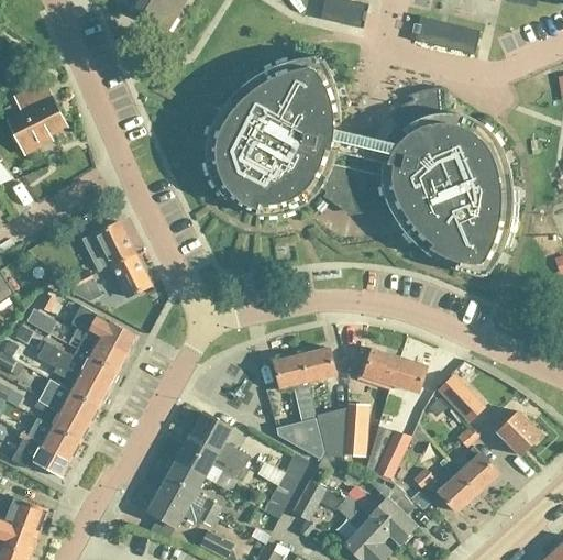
[(139,0),(134,10),(145,17),(168,31),(186,0),(139,0)]
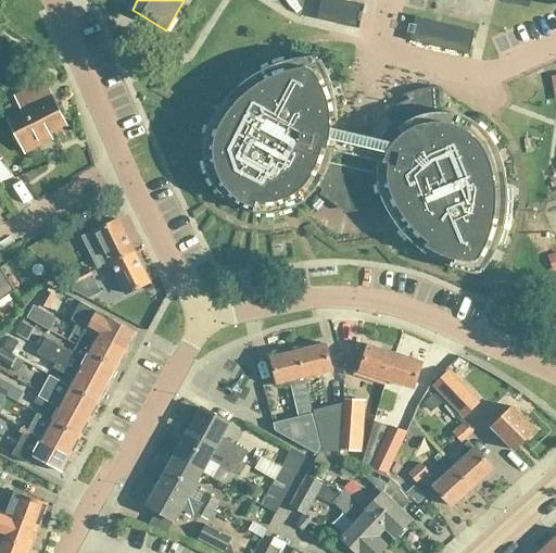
[(363,2),(352,0),(319,0),(316,12),(315,17),(357,27),(364,3),(363,2)]
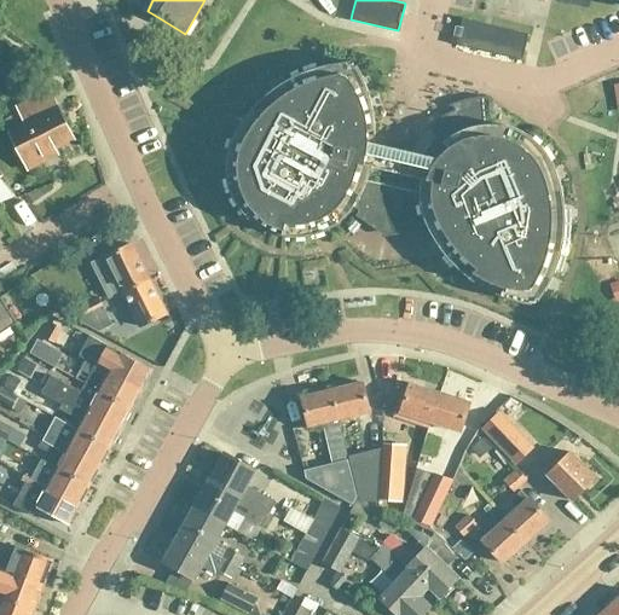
[(462,17),(461,17),(455,44),(521,59),(524,50),(526,40),(527,32),(462,17)]
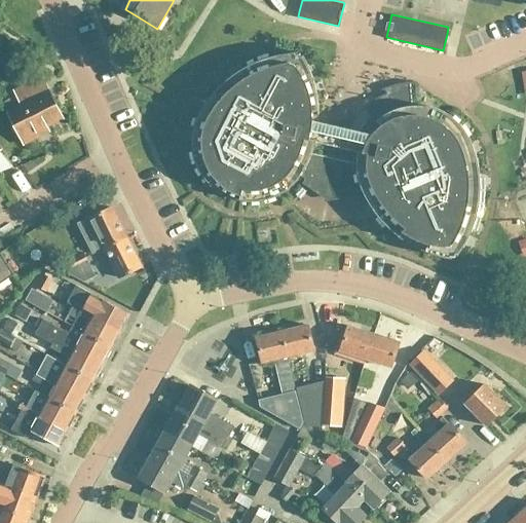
[(192,137),(192,143),(192,149),(193,153),(195,158),(197,163),(201,173),(203,177),(208,181),(209,182),(215,178),(219,182),(225,187),(233,191),(240,194),(239,200),(248,200),(255,200),(262,199),(267,198),(272,196),(279,193),(284,190),(288,187),(294,182),(299,175),(304,178),(302,183),(327,199),(355,195),(357,190),(362,189),(365,196),(369,202),(376,213),(381,219),(386,225),(398,235),(399,236),(403,232),(407,234),(414,238),(421,240),(427,243),(425,251),(443,257),(449,258),(449,256),(453,257),(456,254),(457,255),(462,248),(467,237),(472,228),(475,219),(477,207),(478,197),(479,189),(479,180),(478,170),(476,160),(474,148),(471,140),(466,133),(460,125),(456,120),(453,118),(446,113),(437,109),(430,107),(424,106),(419,105),(410,106),(409,82),(397,84),(384,88),(386,94),(380,97),(374,100),(366,106),(372,114),(364,123),(359,131),(311,119),(311,111),(317,111),(316,98),(315,89),(313,81),(309,71),(306,64),(302,58),(300,59),(298,54),(295,54),(295,51),(286,52),(275,54),(267,58),(258,62),(251,65),(242,69),(236,73),(227,79),(221,85),(216,90),(212,95),(207,102),(200,111),(197,116),(195,121),(193,128),(192,137)]
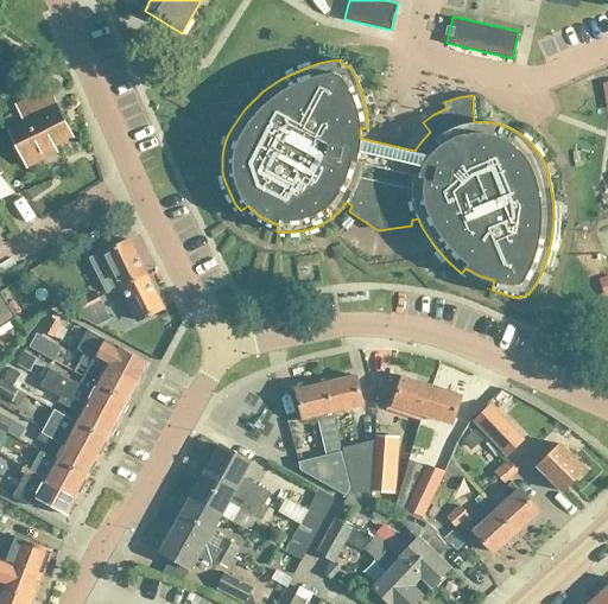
[(71,137),(55,103),(49,106),(42,90),(16,102),(24,119),(7,126),(26,165),(43,157),(43,158),(57,151),(55,145),(71,137)]
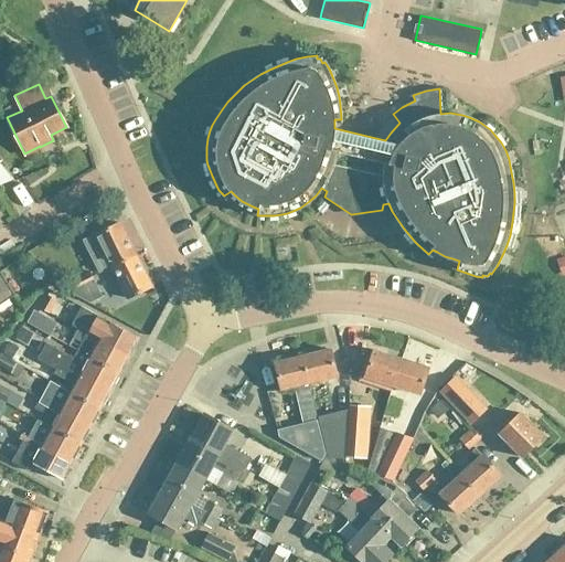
[(110,266),(134,255),(117,222),(82,239),(98,273),(105,269),(110,266)]
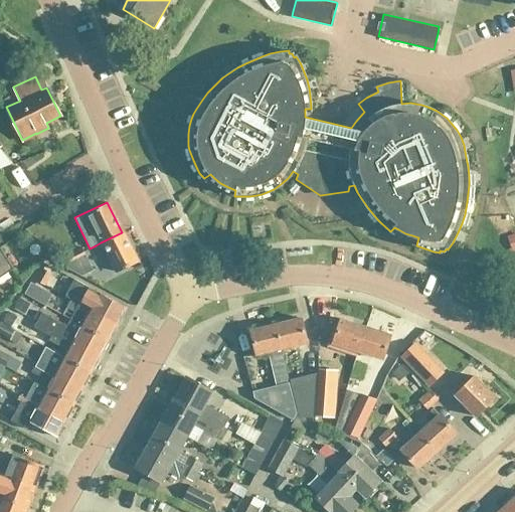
[(122,232),(101,242),(115,272),(136,262),(122,232)]
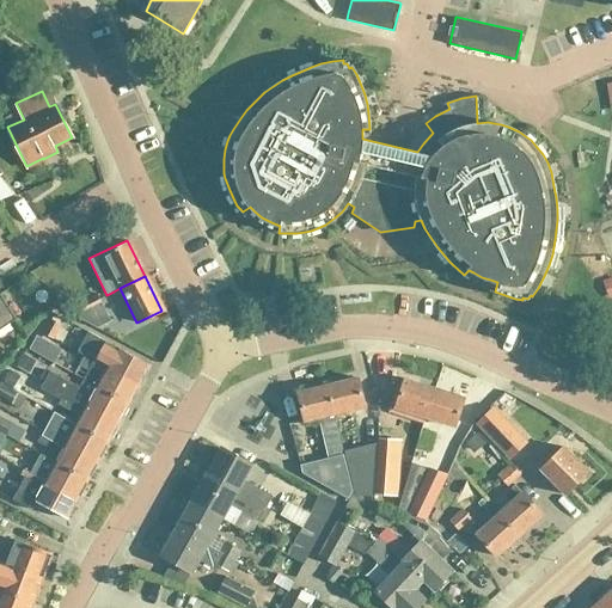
[(0,327),(16,318),(0,293),(0,327)]
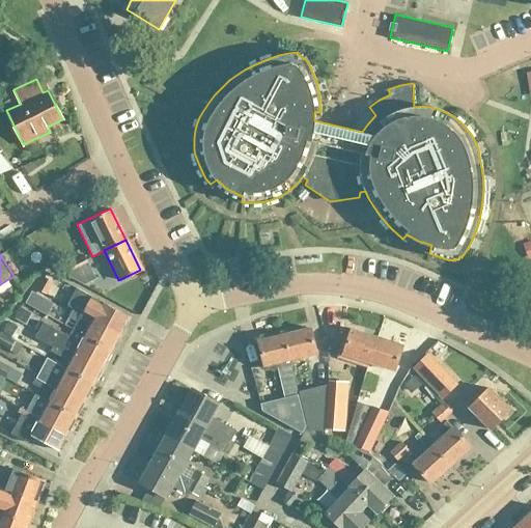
[(85,256),(74,261),(77,268),(88,261),(86,258),(85,256)]
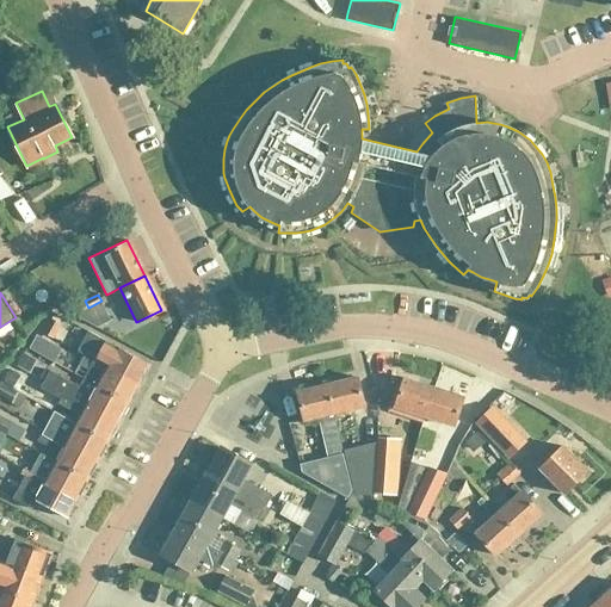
[(314,296),(298,302),(306,320),(321,314),(314,296)]
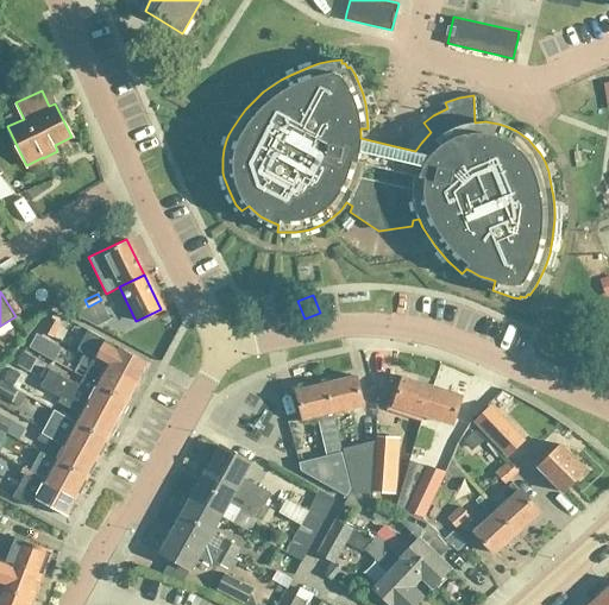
[(85,300),(71,306),(75,313),(88,307),(85,300)]
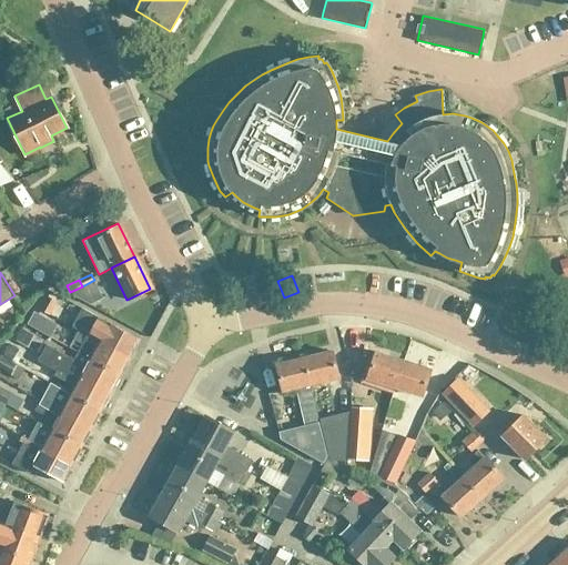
[(82,286),(70,292),(90,303),(102,296),(97,285),(95,283),(94,280),(82,286)]
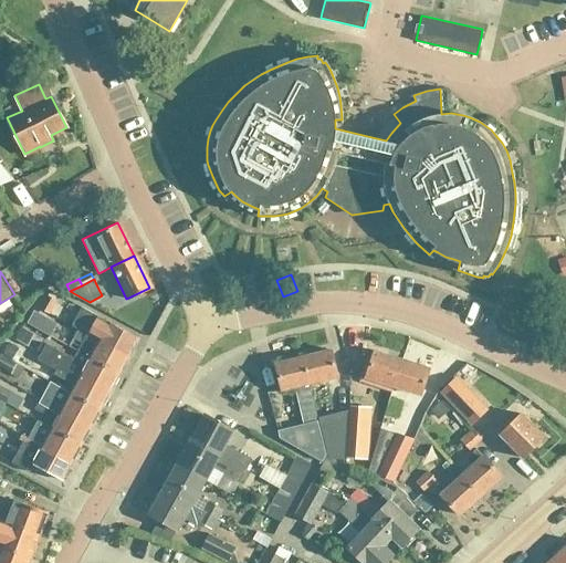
[(46,295),(38,306),(49,313),(56,301),(56,300),(46,295)]
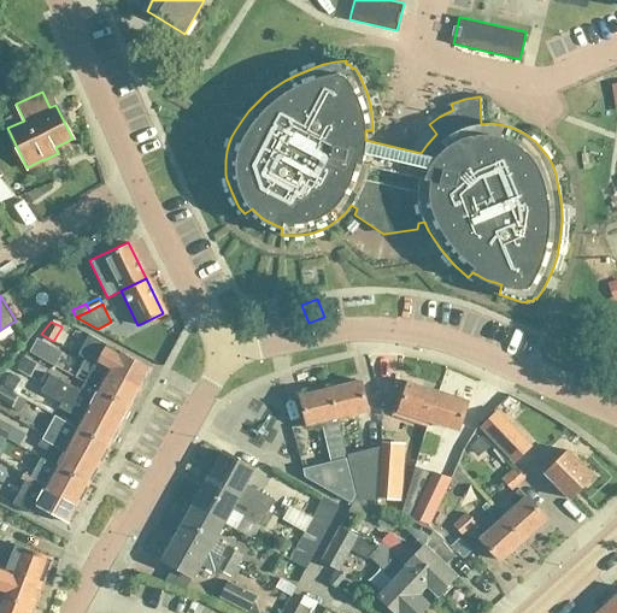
[(103,367),(141,388),(145,382),(144,381),(150,366),(89,334),(77,354),(84,358),(87,353),(97,358),(92,367),(100,372),(103,367)]
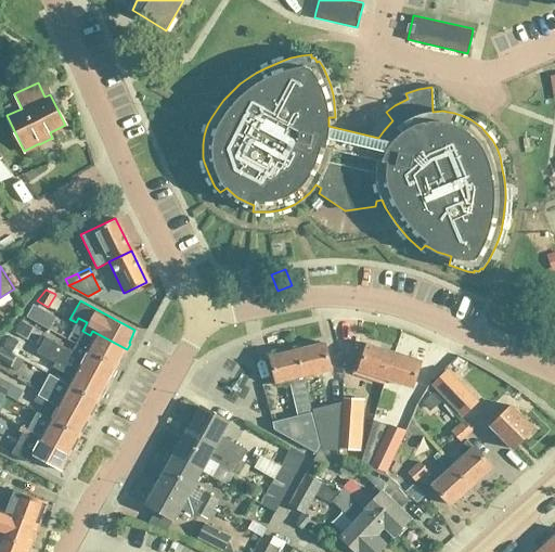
[(27,315),(17,332),(30,339),(40,321),(27,315)]
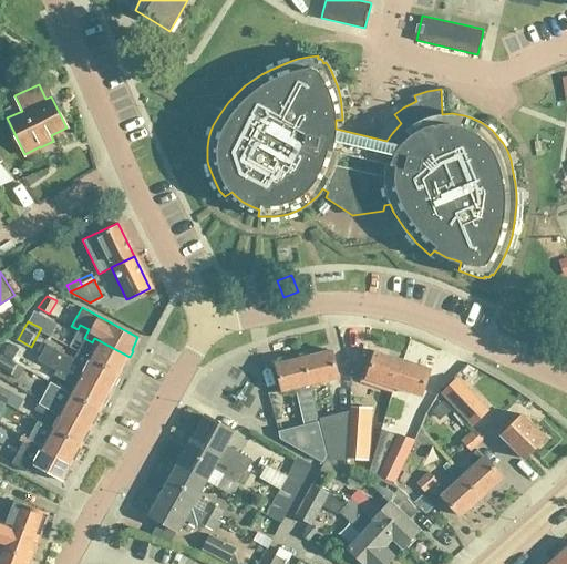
[(76,350),(80,351),(80,352),(119,373),(125,360),(127,361),(130,357),(94,338),(92,342),(84,338),(83,338),(76,350)]
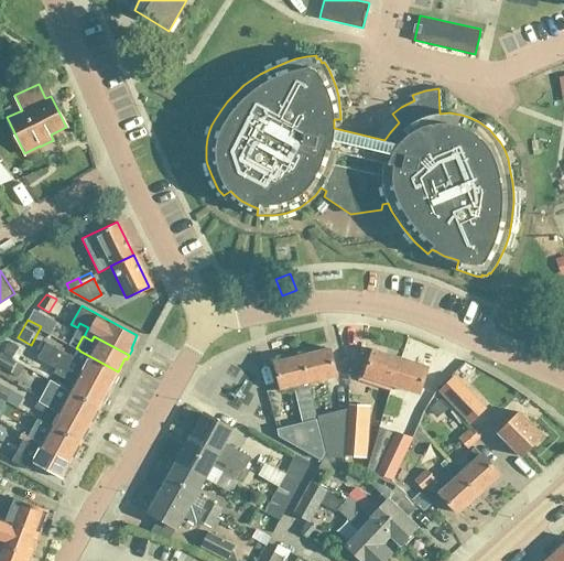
[(118,371),(79,351),(76,357),(45,341),(40,352),(57,363),(61,358),(68,363),(64,370),(73,375),(74,371),(110,390),(112,385),(111,385),(118,371)]
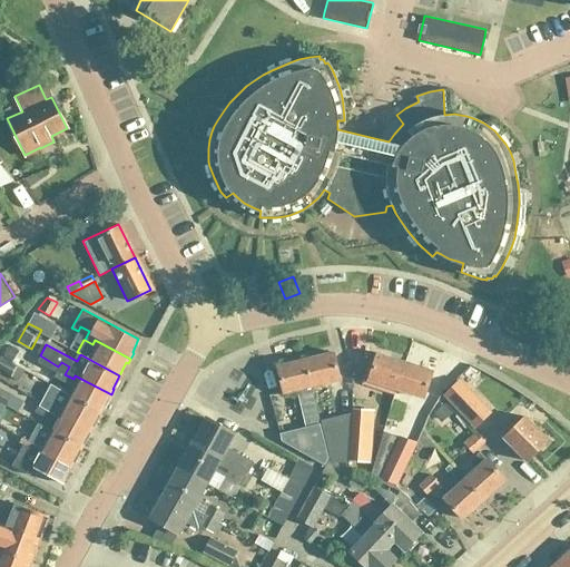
[(305,359),(311,385),(338,380),(332,352),(305,359)]
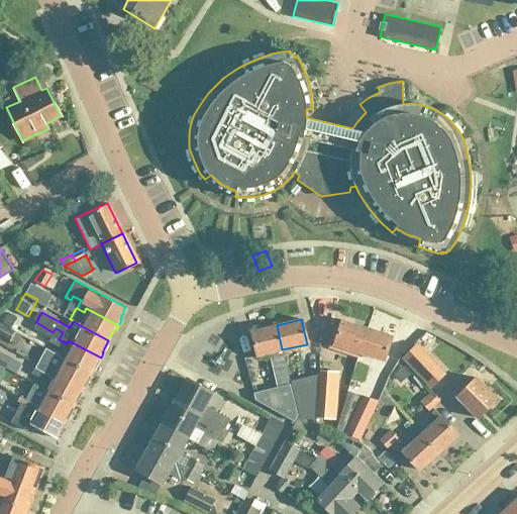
[(357,350),(366,327),(341,319),(333,343),(357,350)]
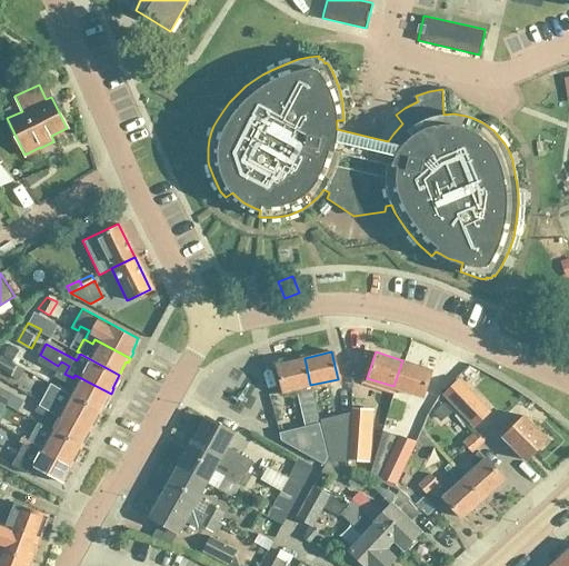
[(0,367),(16,376),(20,367),(0,355),(0,365),(1,366),(0,367)]
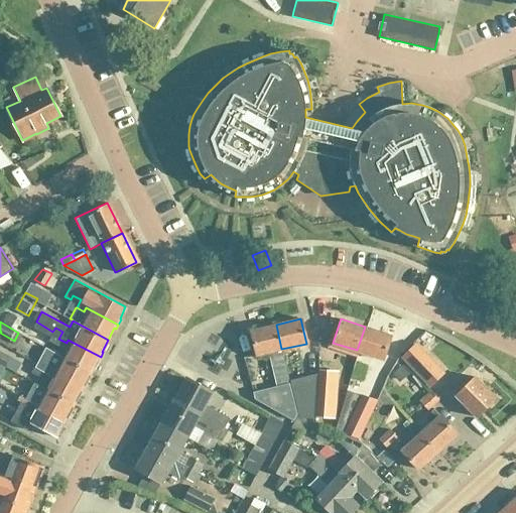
[(68,350),(63,357),(50,349),(50,350),(44,347),(90,372),(96,361),(98,362),(101,357),(68,340),(67,343),(58,339),(62,332),(55,328),(52,332),(36,322),(33,328),(50,337),(48,340),(68,350)]
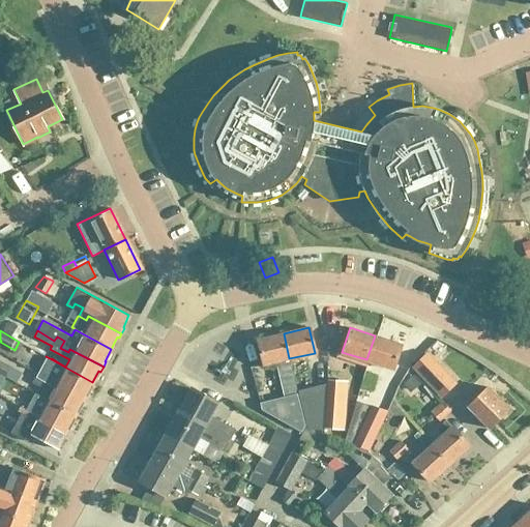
[(289,358),(284,333),(257,340),(263,364),(289,358)]
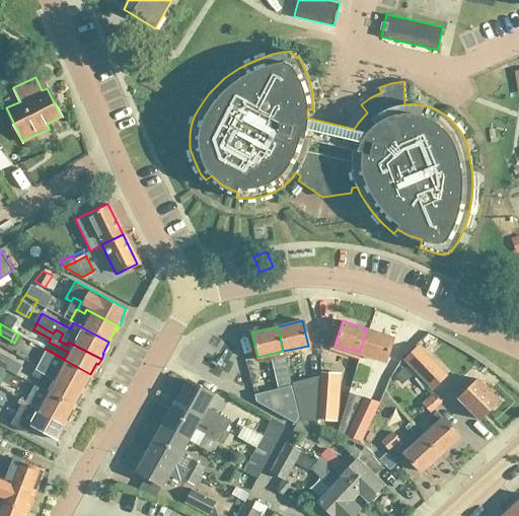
[(370,391),(381,395),(382,395),(386,386),(387,387),(390,375),(381,372),(384,361),(385,361),(393,338),(367,328),(359,352),(374,357),(370,370),(375,372),(372,382),(373,382),(370,391)]
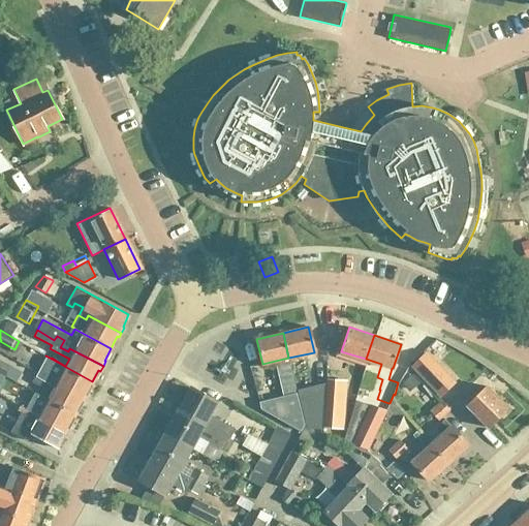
[(454,381),(434,362),(426,352),(412,365),(441,394),(450,385),(454,381)]
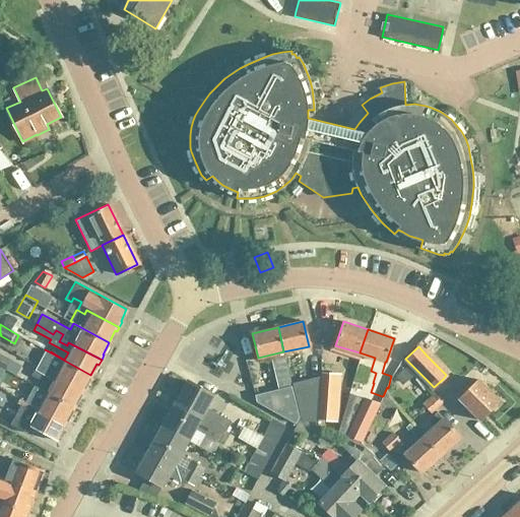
[(90,375),(45,349),(37,365),(84,391),(87,386),(84,385),(90,375)]
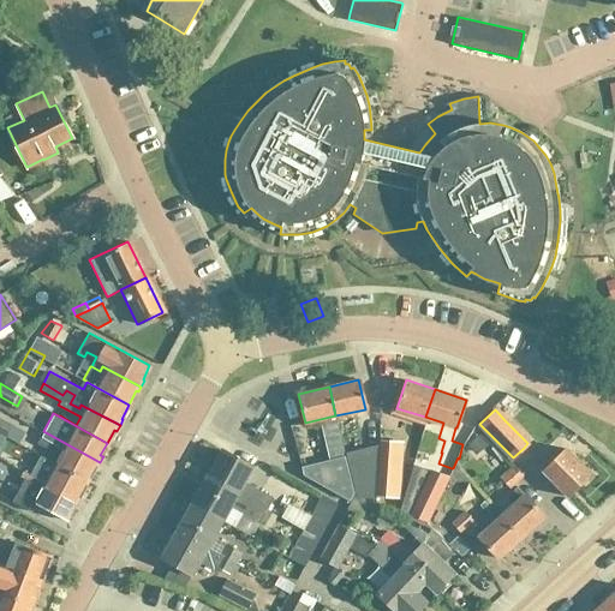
[(0,433),(5,437),(12,424),(0,417),(0,433)]
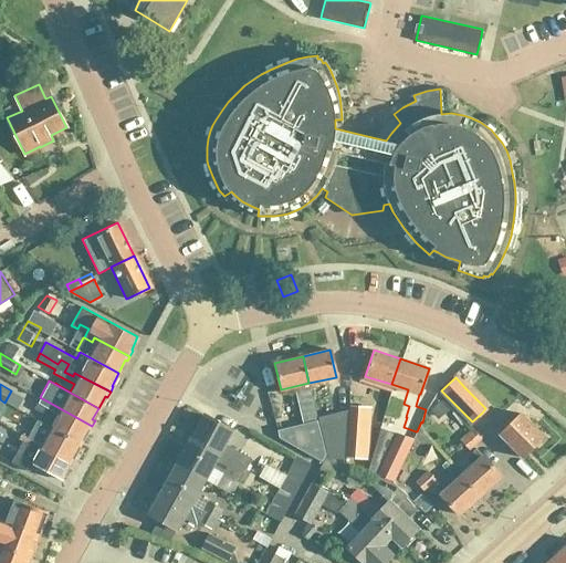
[(51,427),(80,442),(86,430),(88,431),(92,426),(40,397),(33,408),(54,419),(51,427)]
